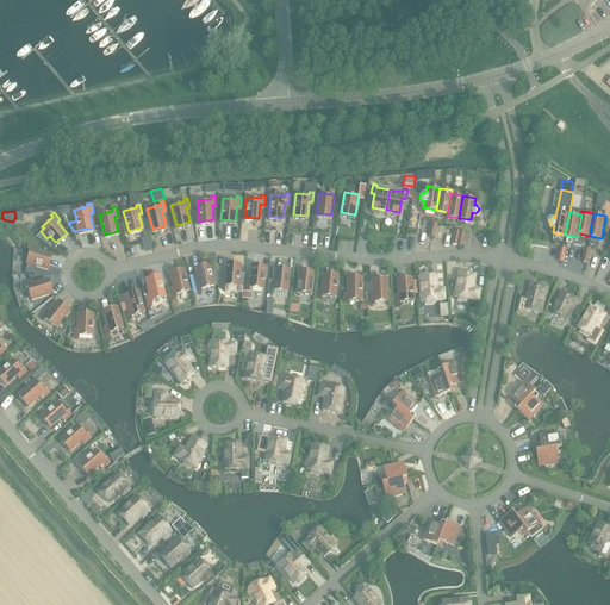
[(459,235),(454,234),(453,241),(462,242),(465,228),(460,228),(459,235)]
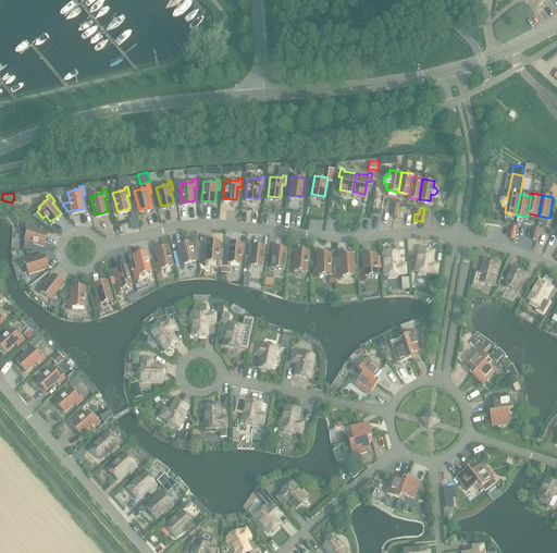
[(25,237),(44,243),(47,231),(34,226),(35,223),(26,221),(25,225),(28,225),(25,237)]
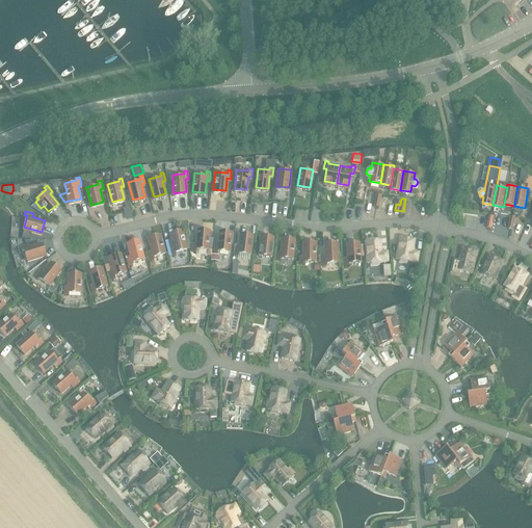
[(192,248),(196,248),(196,246),(208,247),(210,229),(197,228),(196,240),(193,240),(192,248)]
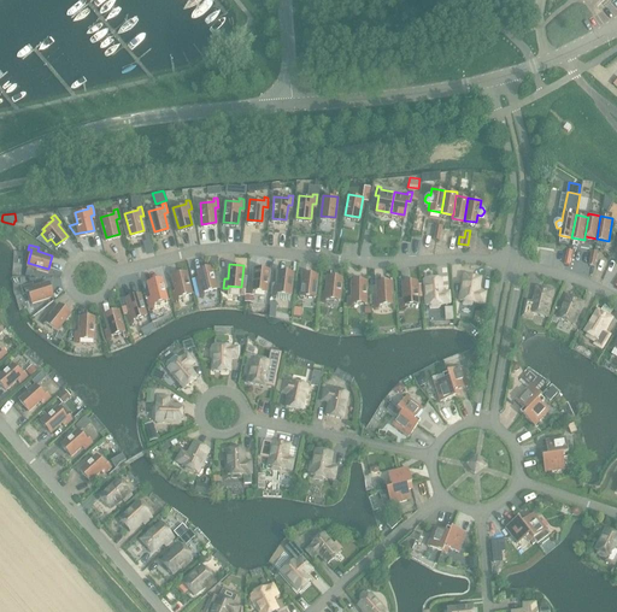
[(217,286),(212,265),(198,268),(199,275),(195,275),(200,293),(204,292),(204,288),(217,286)]
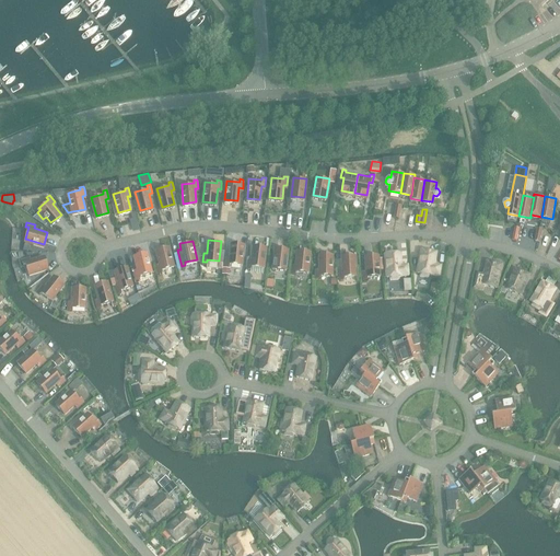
[(242,262),(244,243),(231,242),(230,255),(226,254),(225,263),(229,264),(230,261),(242,262)]
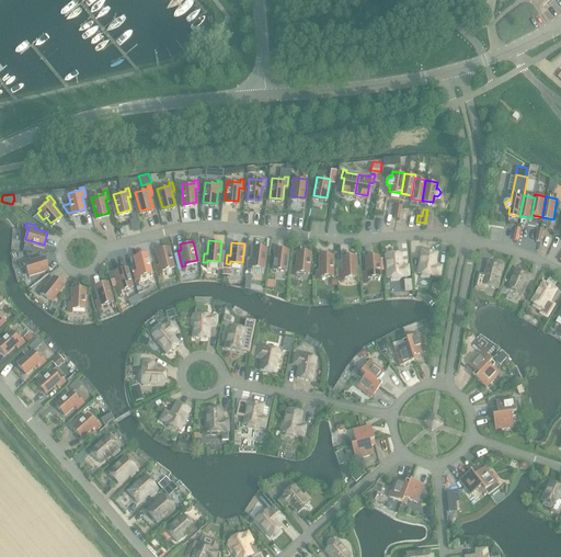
[(264,265),(266,246),(253,245),(252,258),(249,258),(248,266),(251,266),(252,264),(264,265)]
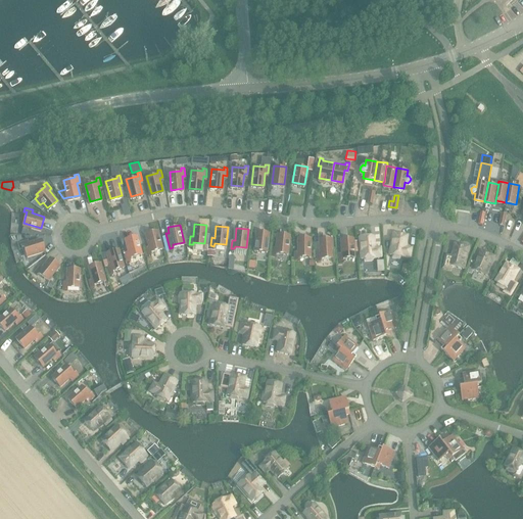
[(151,249),(162,246),(158,229),(146,232),(149,244),(146,244),(148,252),(151,251),(151,249)]
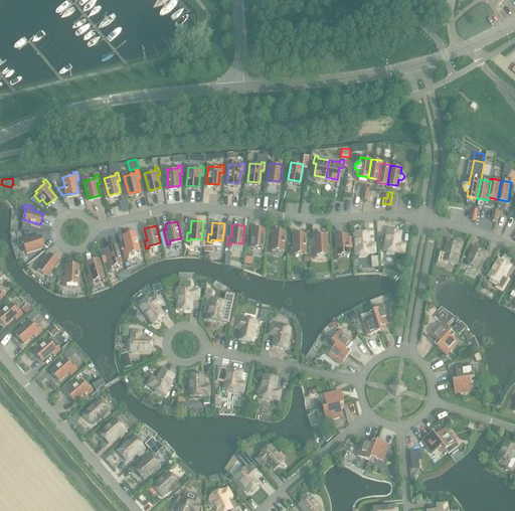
[(263,245),(265,227),(252,226),(250,244),(263,245)]
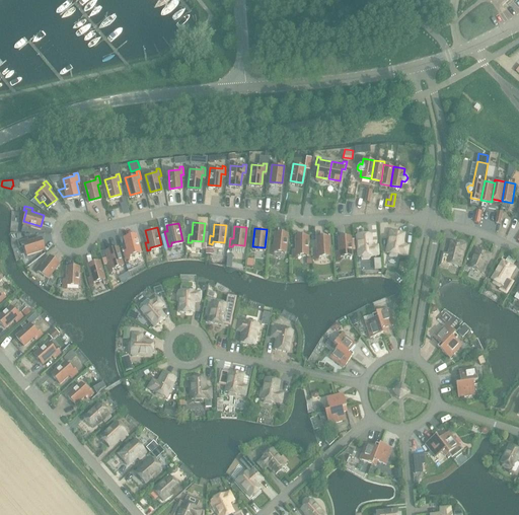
[(400,251),(406,252),(409,243),(401,242),(403,231),(390,228),(387,249),(389,250),(389,252),(396,253),(397,251),(400,251)]
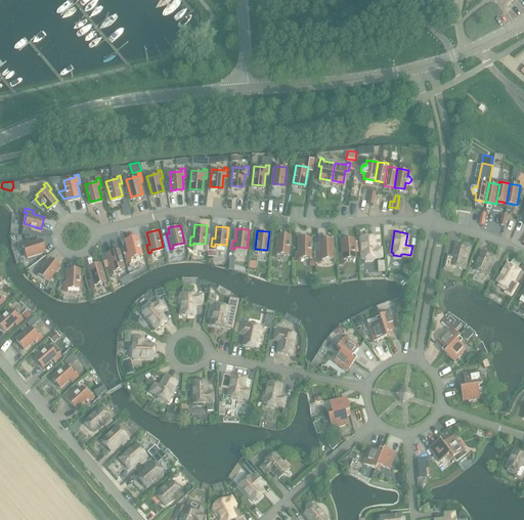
[(289,252),(291,234),(278,232),(276,246),(273,245),(272,253),(276,254),(276,251),(289,252)]
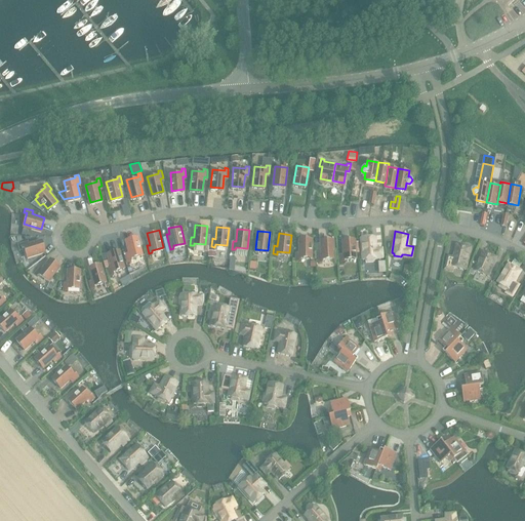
[(382,245),(375,246),(374,234),(361,235),(363,256),(365,256),(366,258),(373,258),(373,256),(376,255),(382,254),(382,245)]
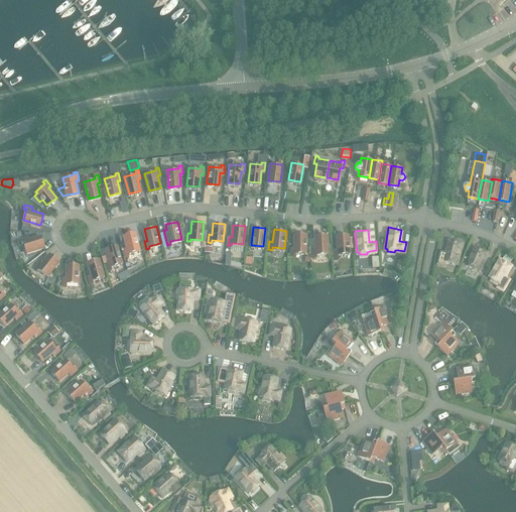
[(128,251),(140,248),(135,231),(124,234),(127,246),(124,247),(126,254),(128,254),(129,254),(128,251)]
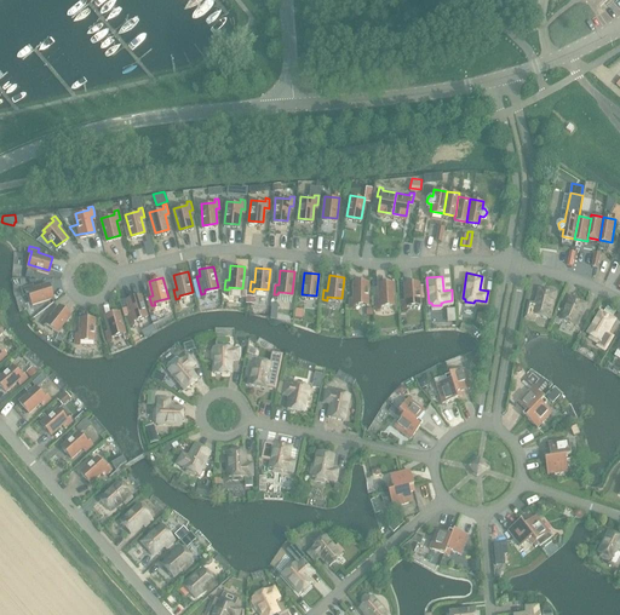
[(368,302),(368,280),(354,280),(354,294),(350,294),(350,304),(354,304),(354,302),(368,302)]
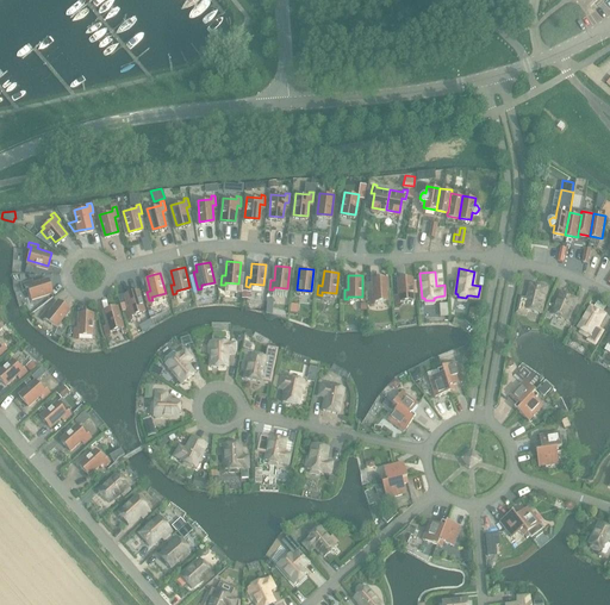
[(24,280),(25,284),(27,282),(32,295),(53,289),(48,276),(33,280),(32,276),(24,280)]
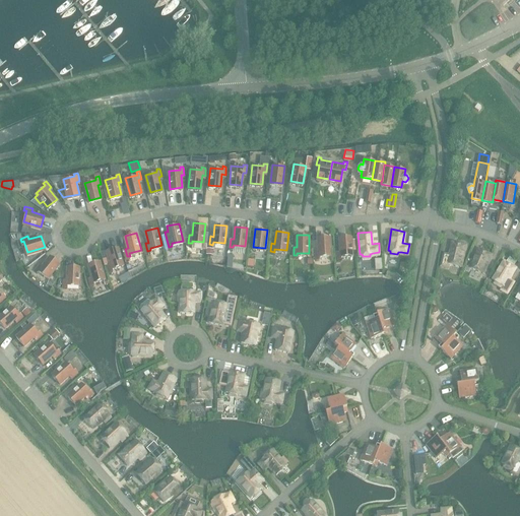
[(319,254),(331,254),(329,236),(318,237),(318,249),(315,249),(316,257),(319,257),(319,254)]
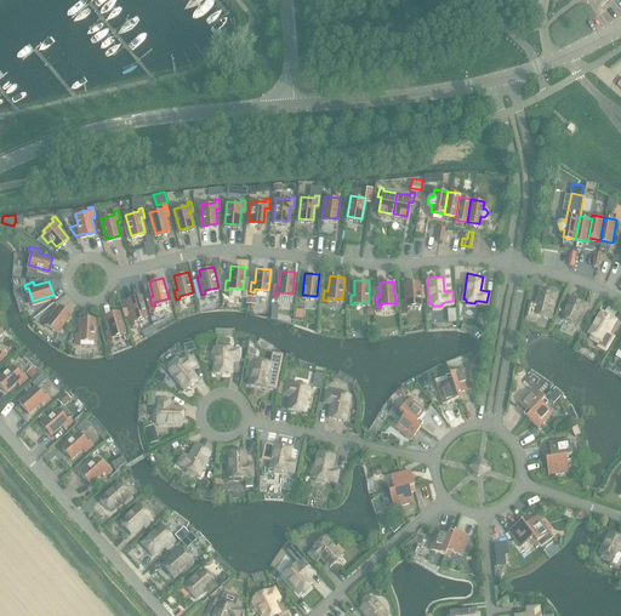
[(421,302),(420,281),(405,283),(406,297),(403,297),(403,307),(408,307),(408,303),(421,302)]
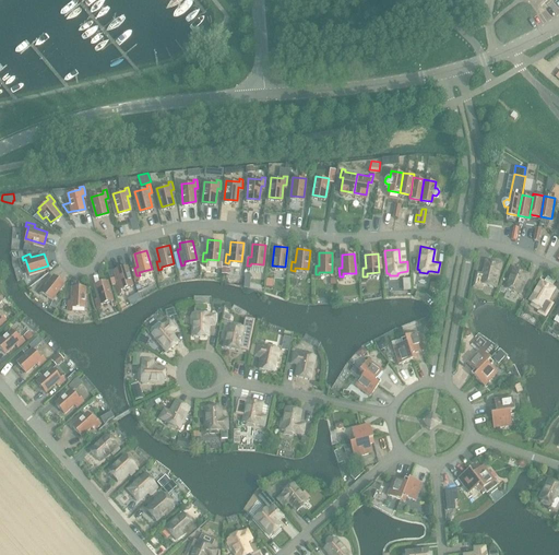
[(484,272),(477,270),(474,284),(482,285),(483,281),(496,284),(501,261),(487,259),(484,272)]
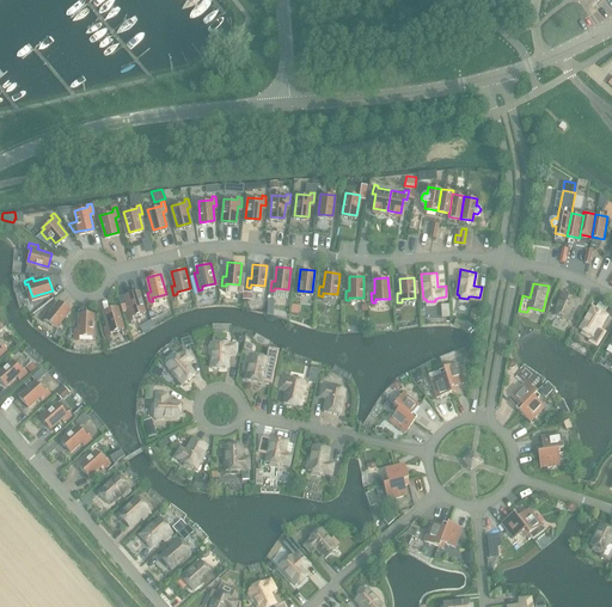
[(129,307),(126,308),(128,318),(133,317),(132,313),(145,310),(139,289),(126,293),(129,307)]
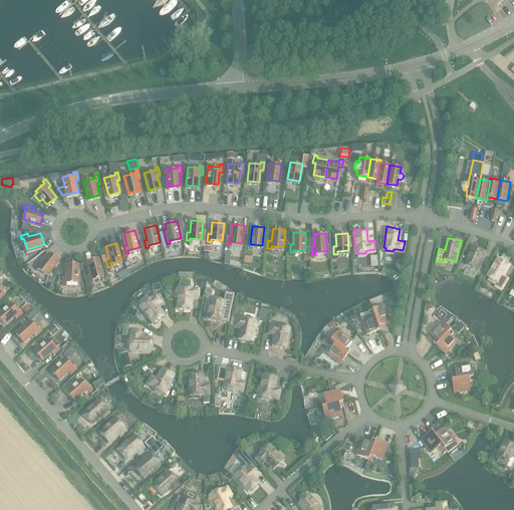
[(466,262),(478,267),(485,249),(473,244),(466,262)]
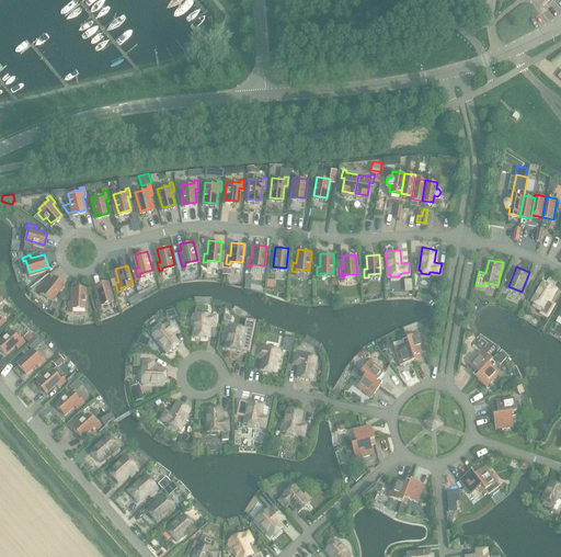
[(64,283),(54,274),(45,285),(43,283),(37,290),(39,293),(42,291),(52,298),(64,283)]
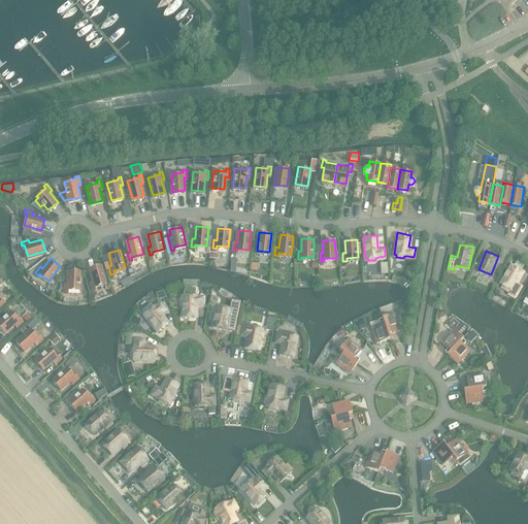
[(93,279),(90,280),(92,288),(96,287),(95,285),(104,282),(106,281),(101,263),(90,267),(93,279)]
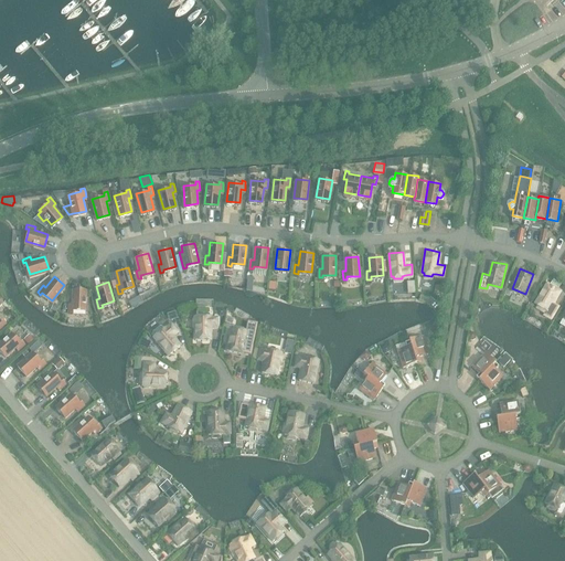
[(546,310),(545,313),(552,316),(558,304),(553,300),(560,289),(547,282),(535,302),(539,303),(537,305),(544,309),(546,310)]
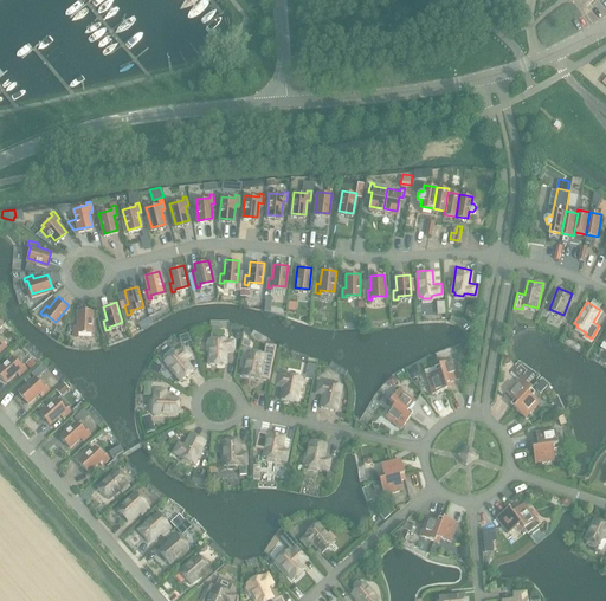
[(468,303),(465,311),(475,312),(476,304),(468,303)]
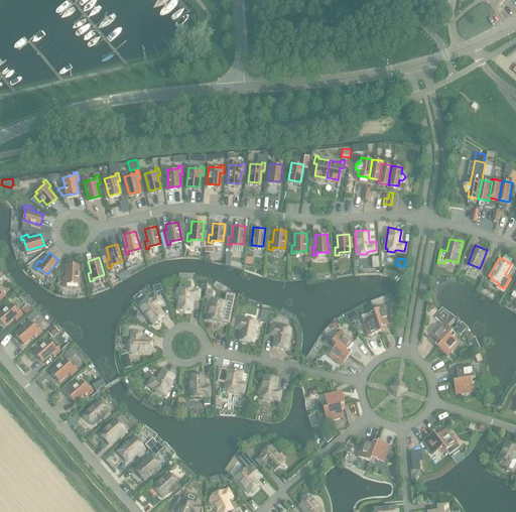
[(79,263),(67,263),(67,275),(63,275),(62,283),(67,283),(67,280),(78,281),(79,263)]
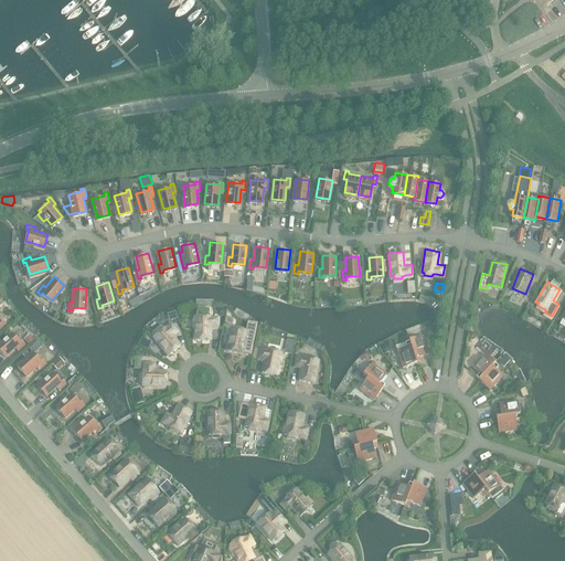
[(210,325),(217,325),(217,315),(210,315),(210,314),(195,314),(195,316),(193,316),(193,325),(195,325),(195,337),(210,337),(210,325)]
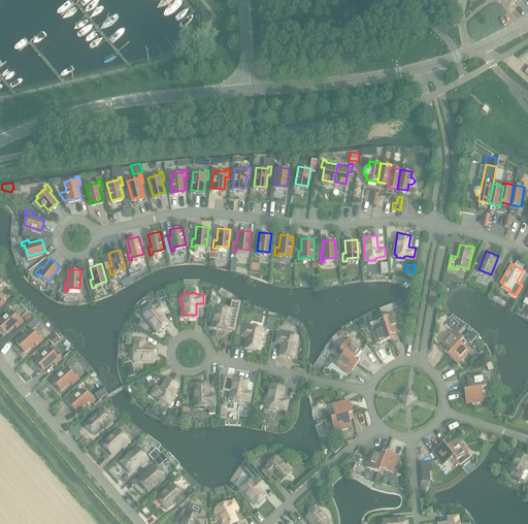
[(142,306),(142,309),(144,312),(143,312),(158,329),(168,321),(161,312),(166,307),(160,300),(155,304),(155,303),(154,304),(152,301),(150,301),(142,306)]
